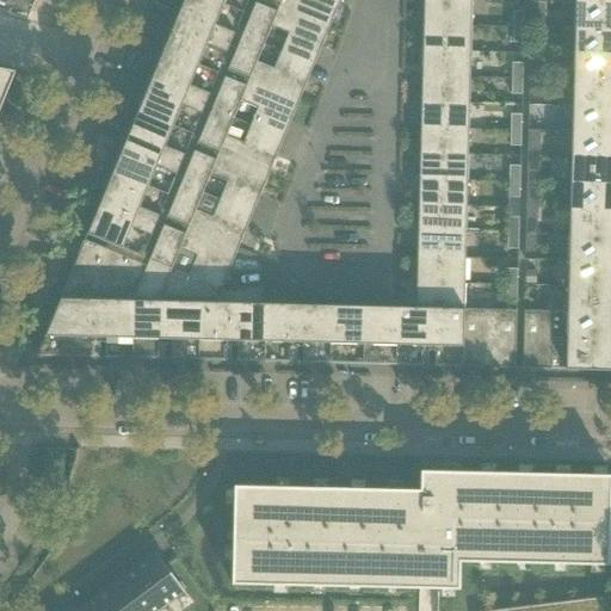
[(0,0),(0,8),(25,20),(32,0),(0,0)]
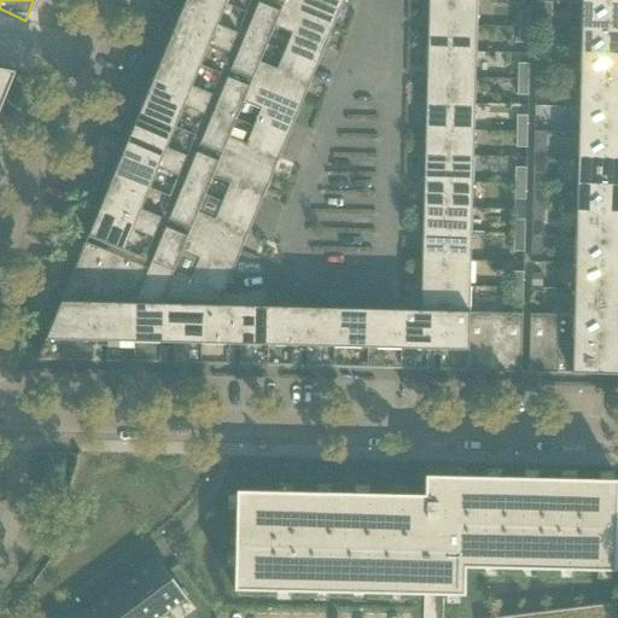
[(216,0),(185,0),(178,19),(240,46),(244,35),(252,15),(216,0)]
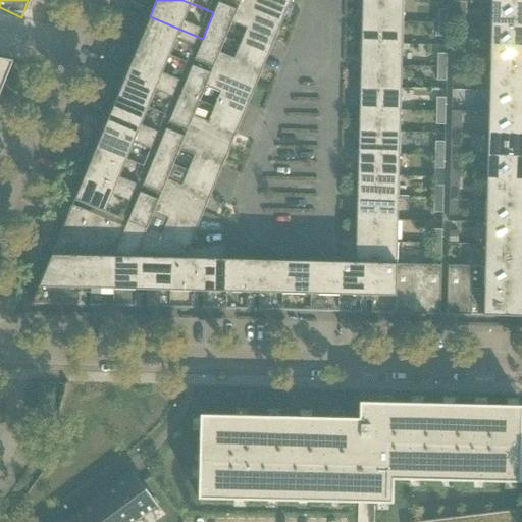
[(183,0),(213,12),(218,0),(183,0)]
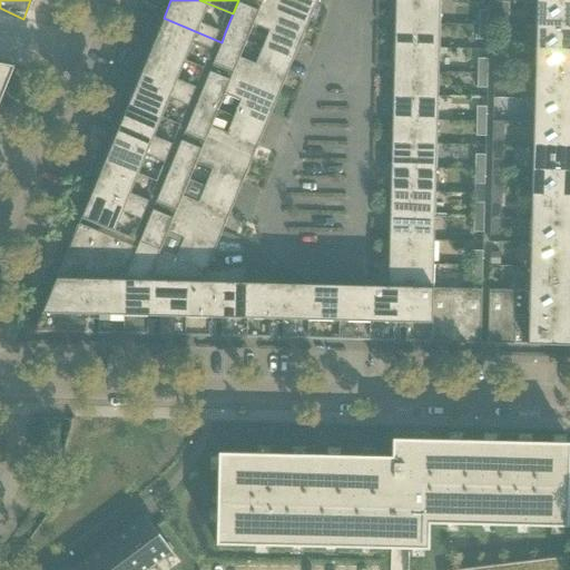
[(238,0),(233,13),(225,32),(229,35),(244,40),(246,41),(253,26),(268,32),(262,48),(275,53),(282,37),(300,45),(307,26),(261,7),(244,0),(238,0)]
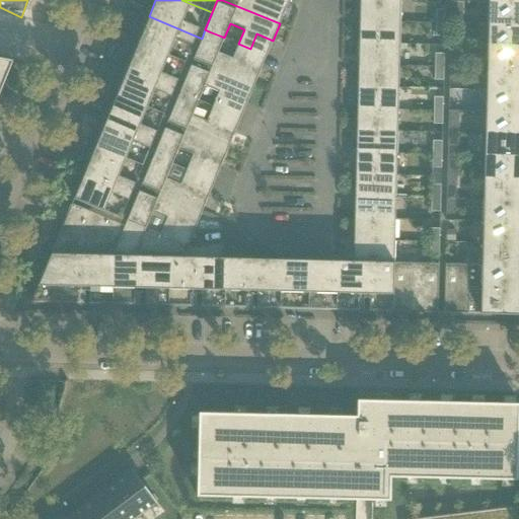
[(222,0),(237,6),(280,23),(287,7),(271,0),(270,0),(222,0)]
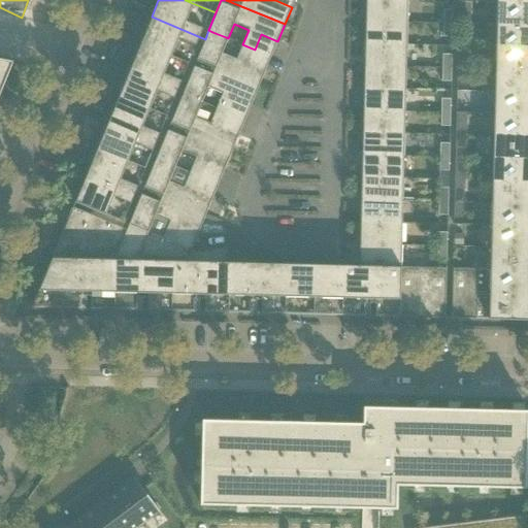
[(364,0),(364,21),(405,22),(405,0),(364,0)]
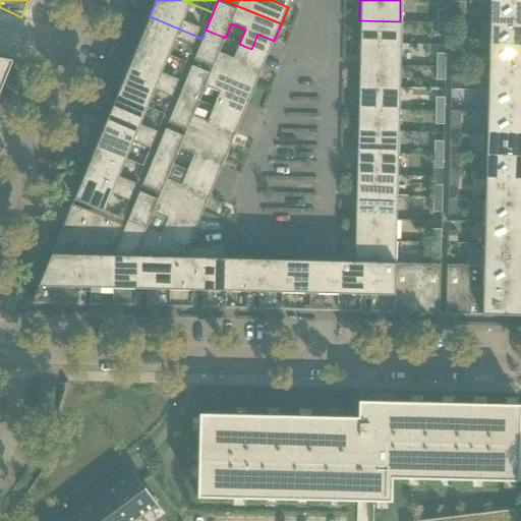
[(520,2),(490,2),(489,24),(520,24),(520,2)]
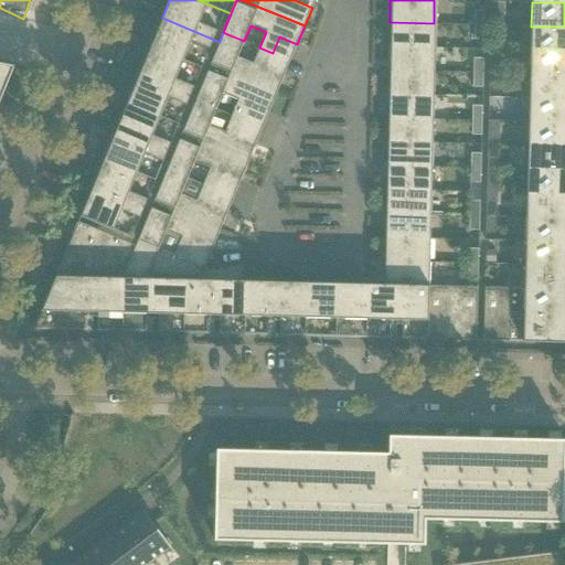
[(473,12),(473,24),(477,24),(481,24),(483,24),(484,11),(473,10),(473,12)]
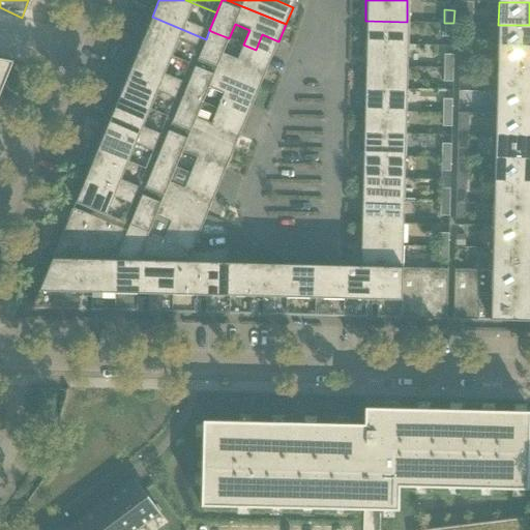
[(461,13),(461,24),(470,24),(471,24),(472,13),(461,13)]
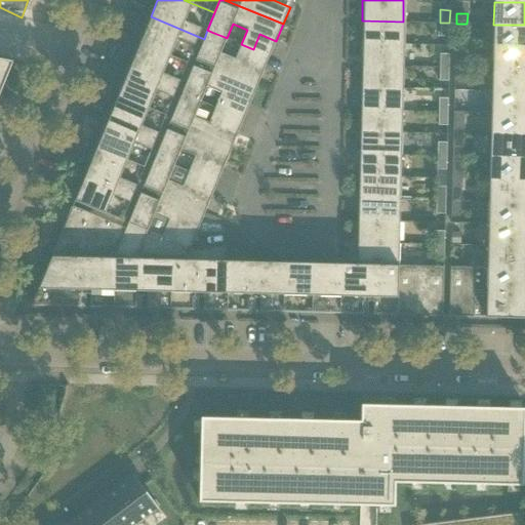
[(151,16),(139,43),(193,66),(195,62),(204,39),(151,16)]
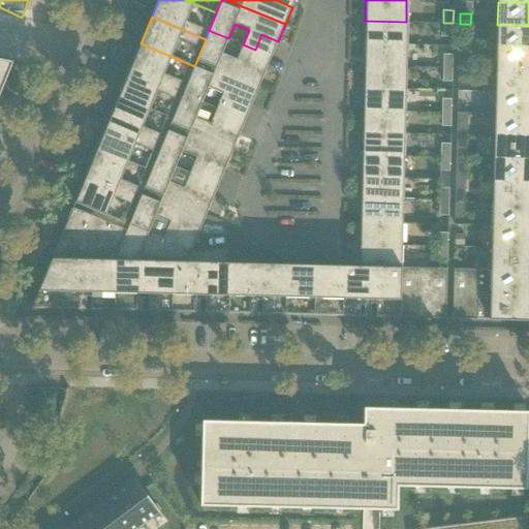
[(365,42),(406,43),(406,22),(365,21),(365,42)]
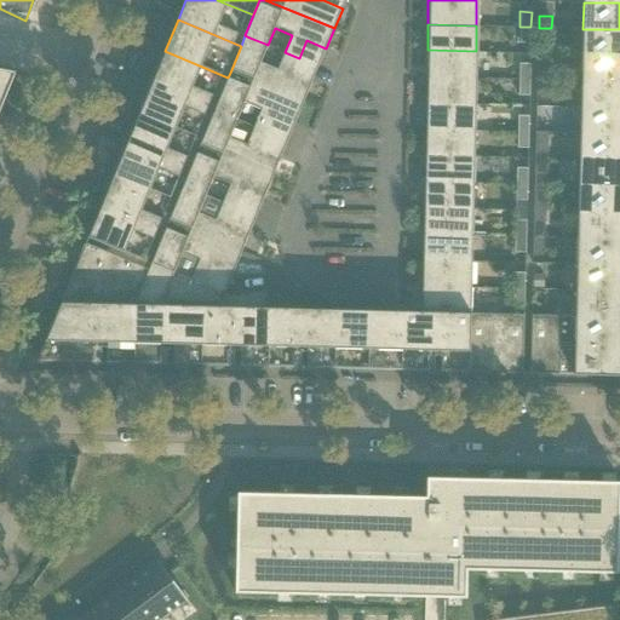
[(520,27),(520,44),(530,45),(530,27),(528,27),(523,27),(520,27)]
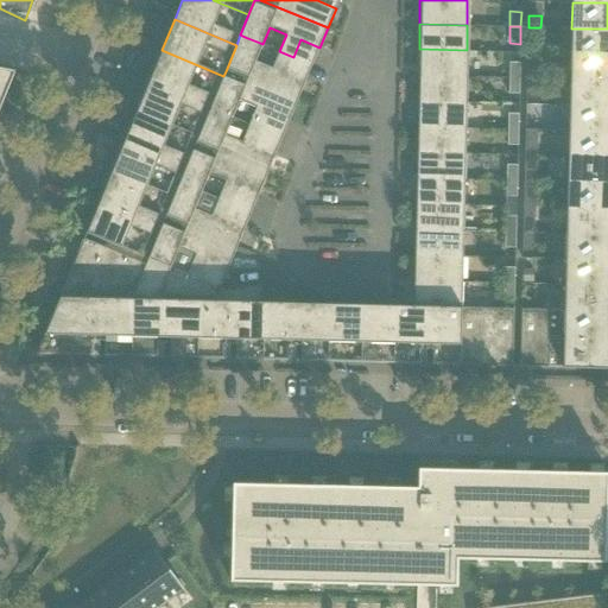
[(607,29),(571,29),(571,54),(607,55),(607,29)]
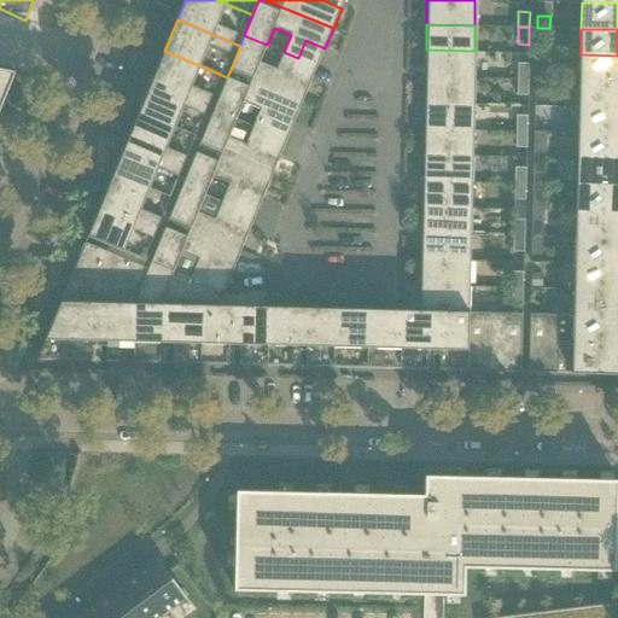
[(240,46),(229,73),(234,75),(251,82),(302,103),(310,83),(291,75),(298,58),(284,52),(277,70),(260,63),(267,45),(264,44),(249,38),(244,35),(240,46)]
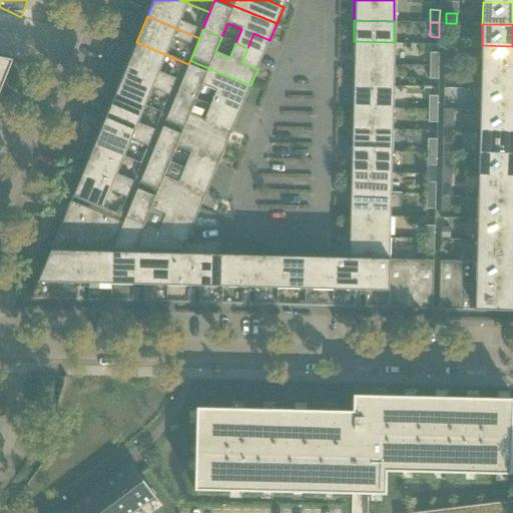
[(353,63),(394,64),(394,42),(354,41),(353,63)]
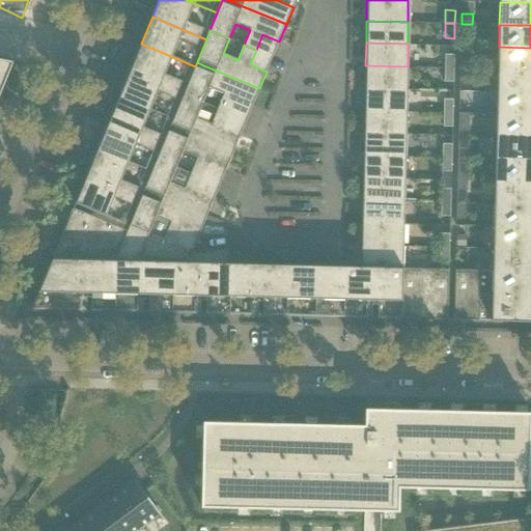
[(141,44),(130,71),(185,92),(195,66),(141,44)]
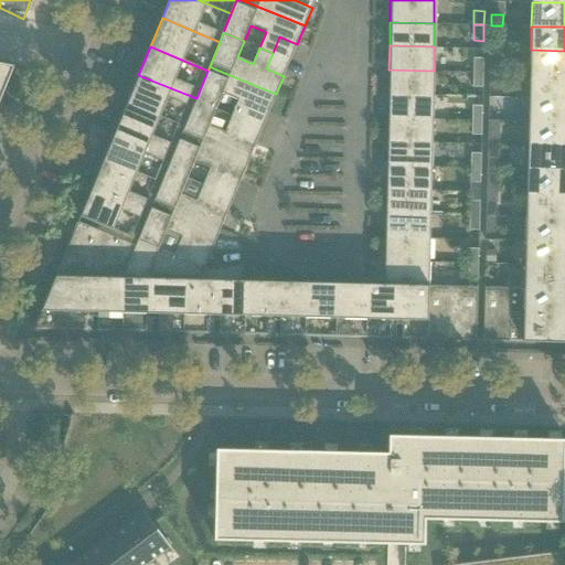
[(564,51),(531,50),(530,74),(564,74),(564,51)]
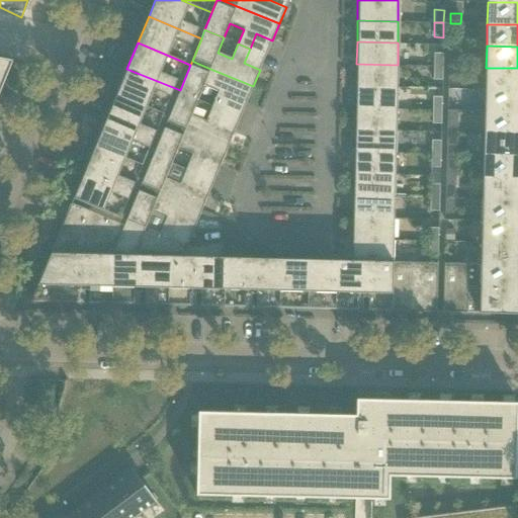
[(433,55),(433,66),(436,66),(441,66),(442,66),(442,54),(433,54),(433,55)]
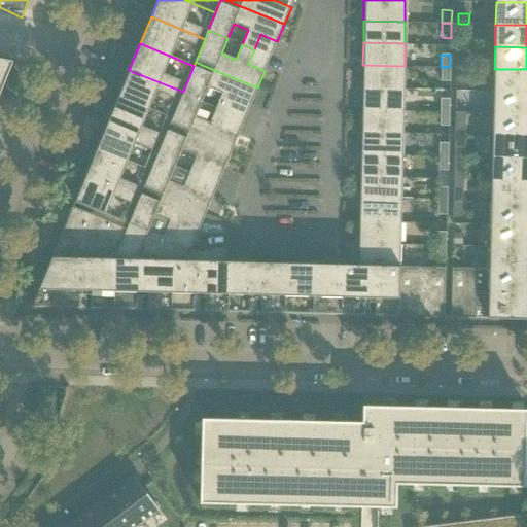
[(456,69),(471,69),(471,58),(456,57),(456,69)]
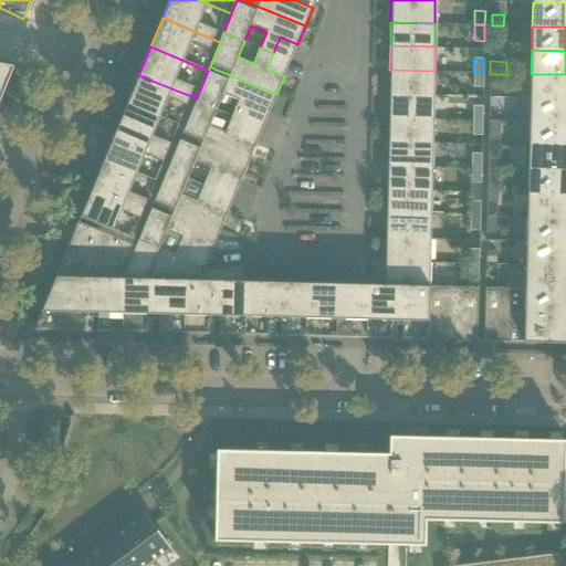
[(0,74),(3,66),(11,67),(11,69),(12,69),(13,66),(0,63),(0,74)]
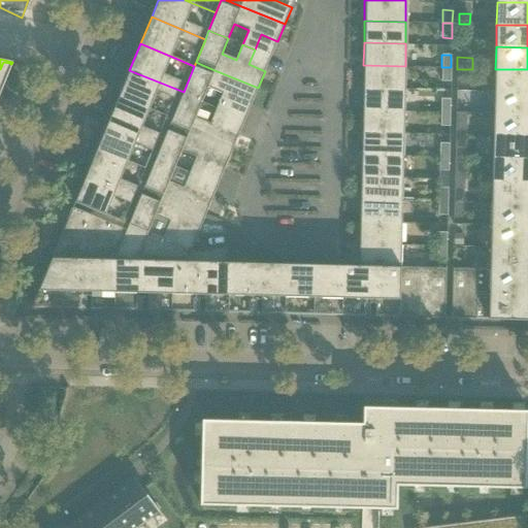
[(184,92),(183,95),(187,96),(200,102),(201,102),(207,88),(222,94),(216,108),(228,113),(234,99),(251,105),(258,88),(215,70),(200,64),(196,62),(184,92)]
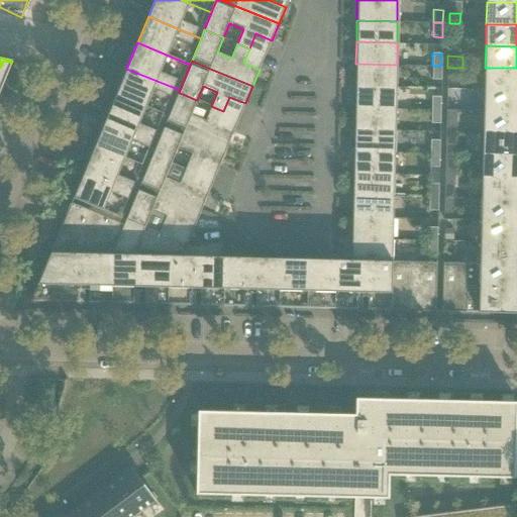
[(355,86),(396,87),(397,65),(355,64),(355,86)]
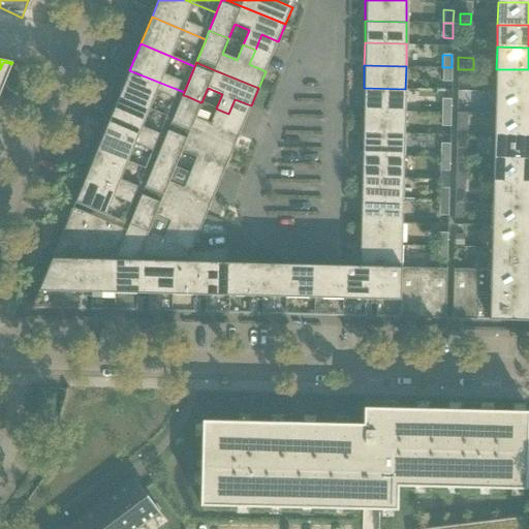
[(442,67),(442,82),(452,82),(452,67),(450,67),(445,67),(442,67)]
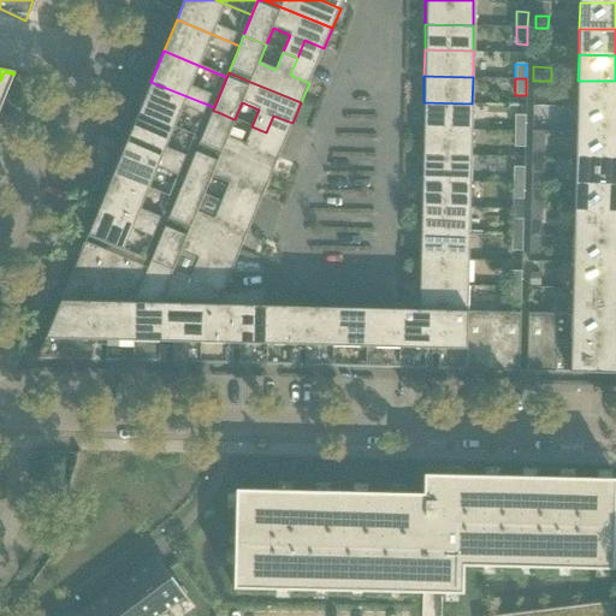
[(615,81),(578,81),(578,106),(615,107),(615,81)]
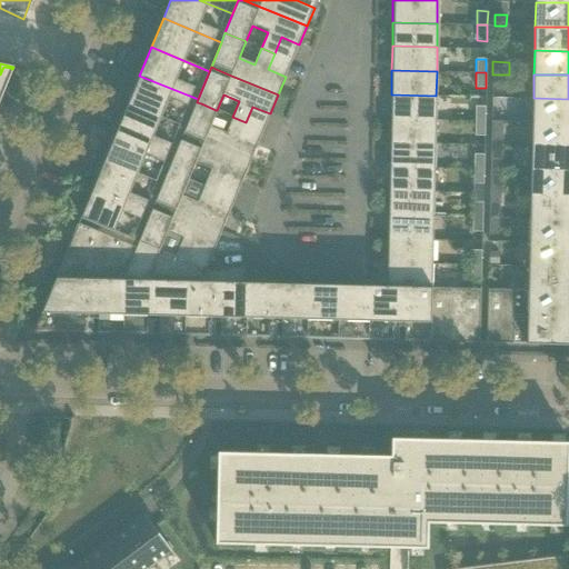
[(139,76),(128,105),(186,128),(197,102),(198,99),(139,76)]
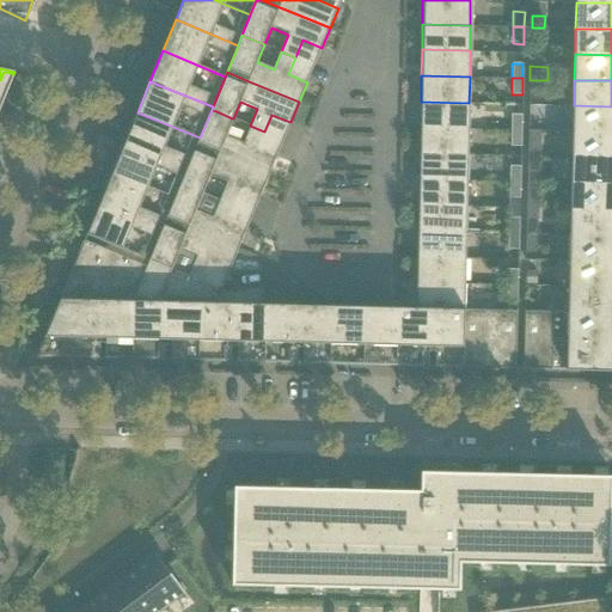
[(420,127),(469,128),(469,103),(421,102),(420,127)]
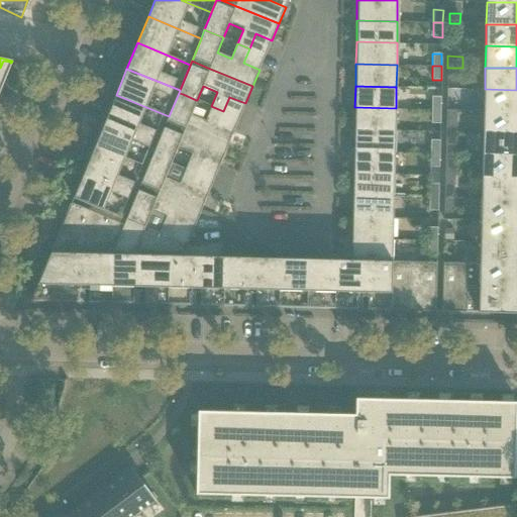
[(516,90),(485,89),(484,111),(516,111),(516,90)]
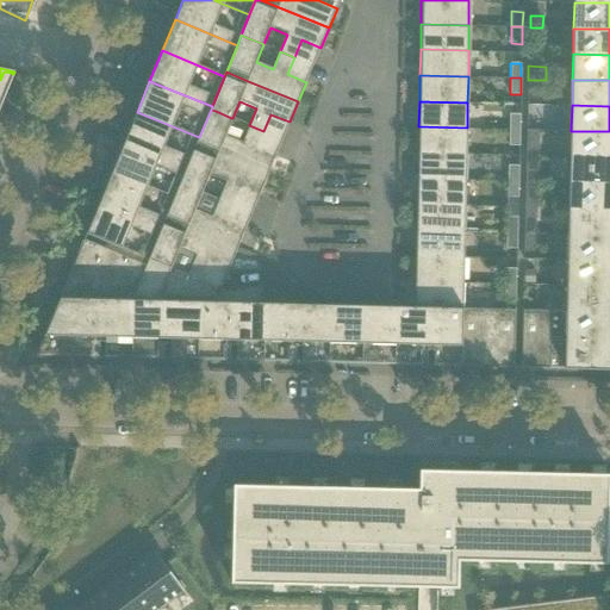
[(199,137),(195,147),(200,148),(217,155),(267,176),(275,156),(256,148),(263,131),(249,125),(242,143),(225,136),(232,118),(231,118),(216,111),(211,110),(199,137)]
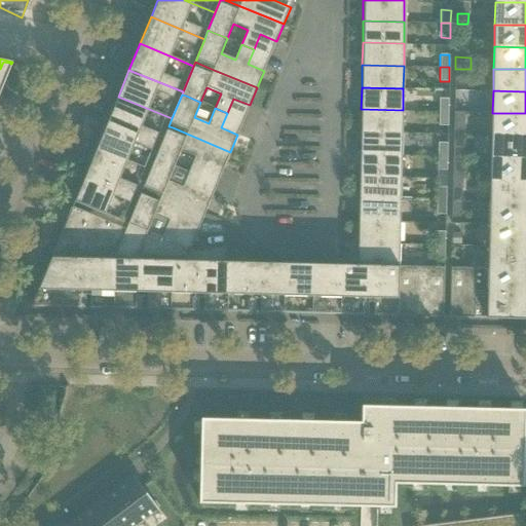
[(118,97),(107,122),(160,145),(168,126),(172,118),(118,97)]
